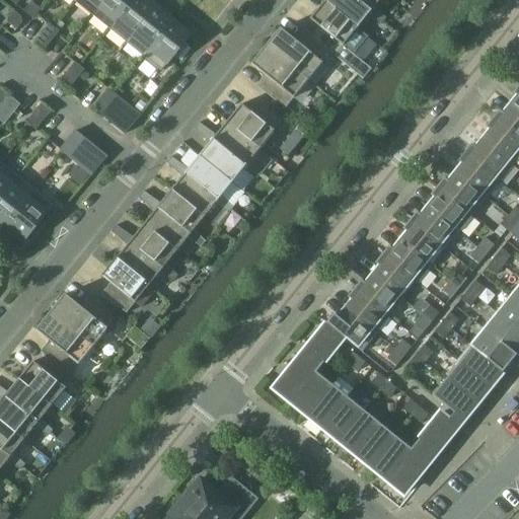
[(92,15),(104,0),(76,0),(75,2),(92,15)]
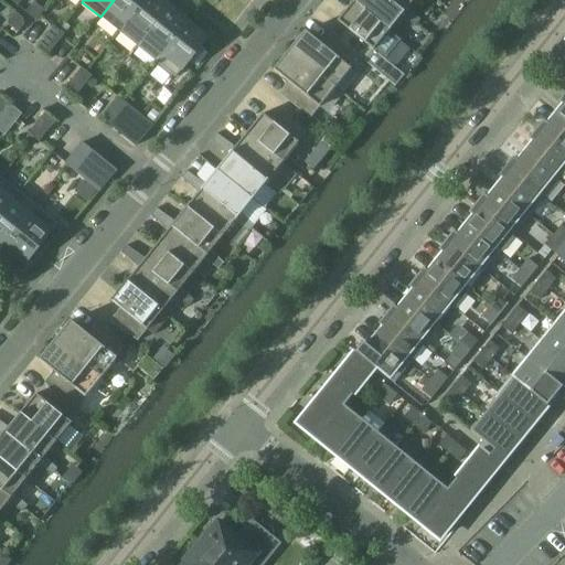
[(145,0),(114,0),(100,17),(119,32),(145,0)]
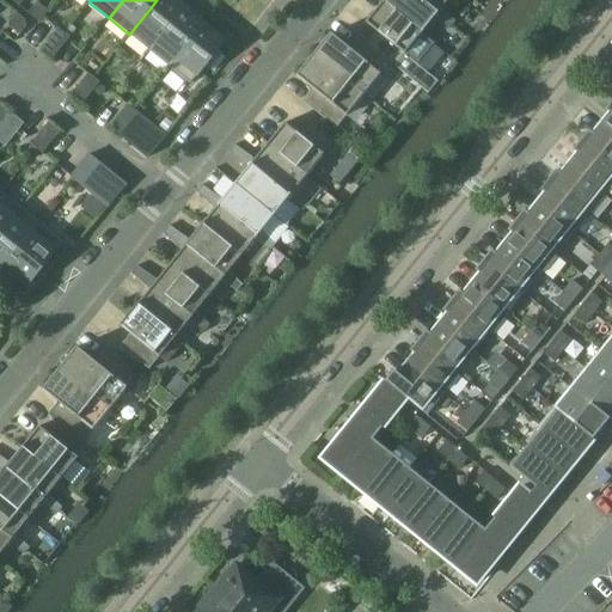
[(157,0),(129,35),(150,51),(184,8),(173,0),(157,0)]
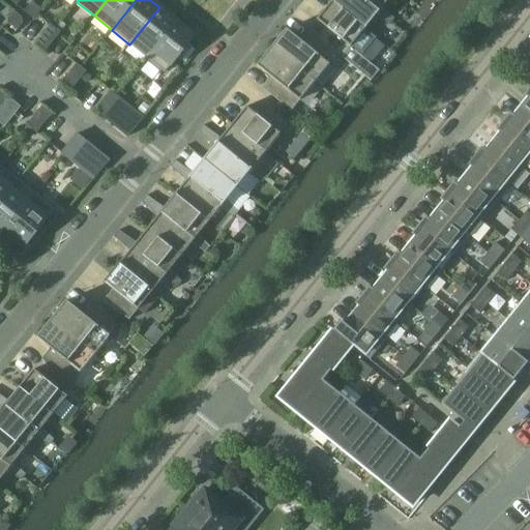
[(332,0),(331,2),(365,29),(376,16),(382,20),(387,12),(382,7),(379,11),(364,0),(332,0)]
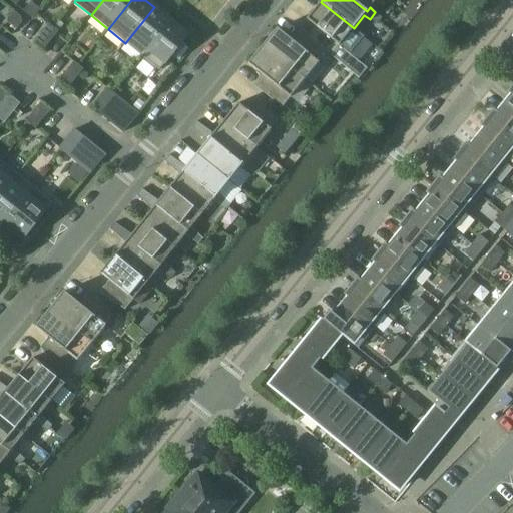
[(367,11),(370,7),(376,0),(353,0),(367,11)]
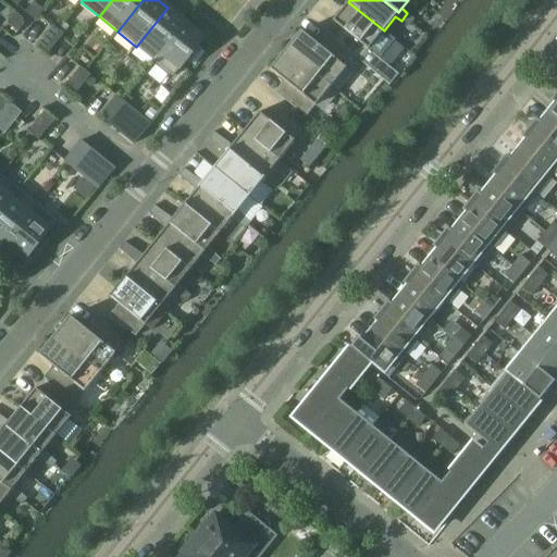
[(36,21),(44,10),(34,2),(25,12),(36,21)]
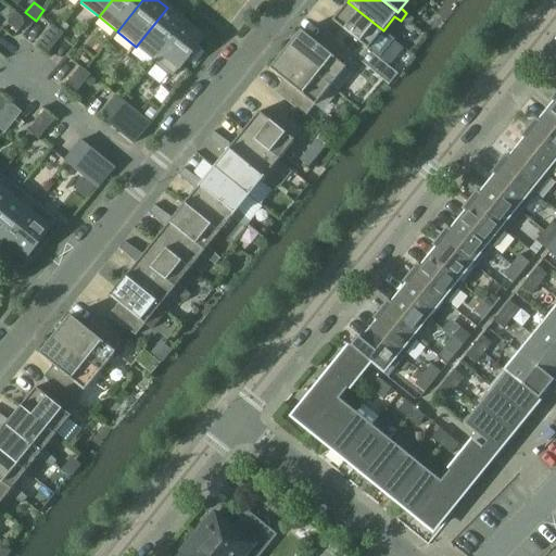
[(332,39),(354,57),(358,61),(383,30),(348,2),(332,21),(341,28),(332,39)]
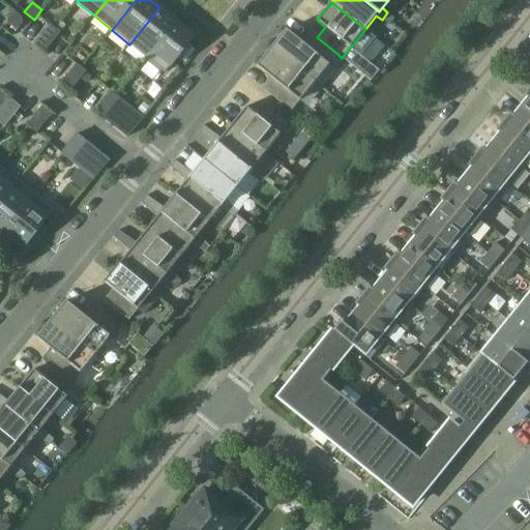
[(176,21),(159,7),(129,45),(147,58),(176,21)]
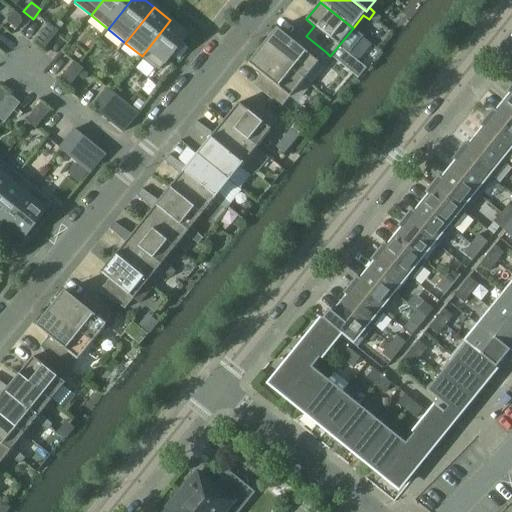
[(17,29),(22,23),(21,17),(14,12),(6,21),(17,29)]
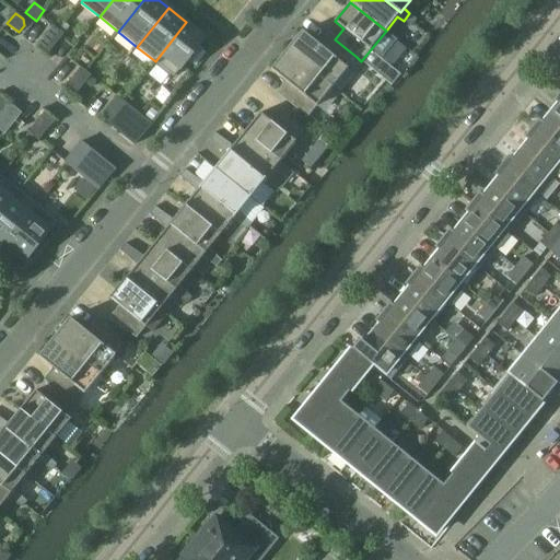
[(409,13),(404,21),(411,26),(417,20),(409,13)]
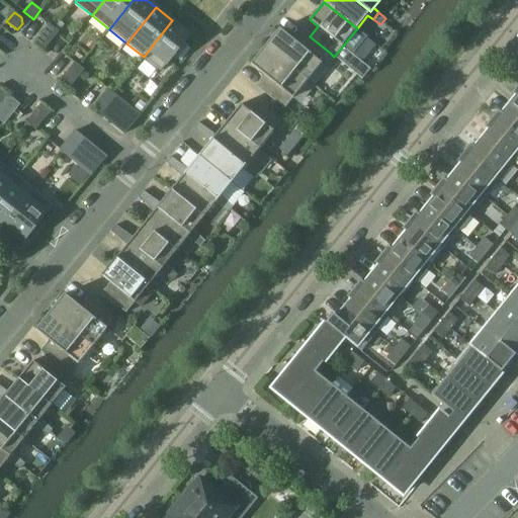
[(184,42),(190,35),(172,20),(144,57),(161,71),(173,56),(177,59),(187,46),(184,42)]
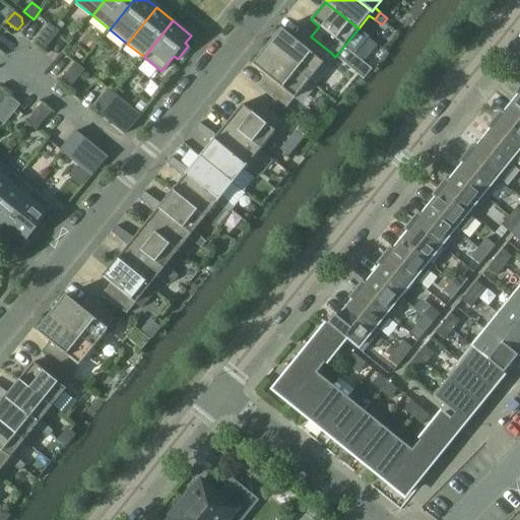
[(50,24),(43,34),(52,42),(59,31),(50,24)]
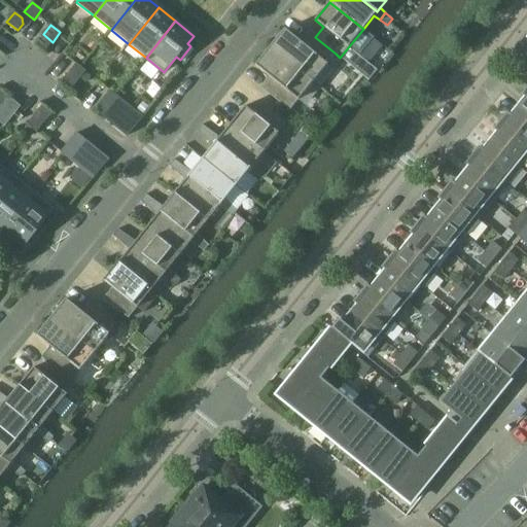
[(315,37),(307,30),(299,40),(284,29),(270,47),(302,73),(313,82),(336,54),(315,37)]
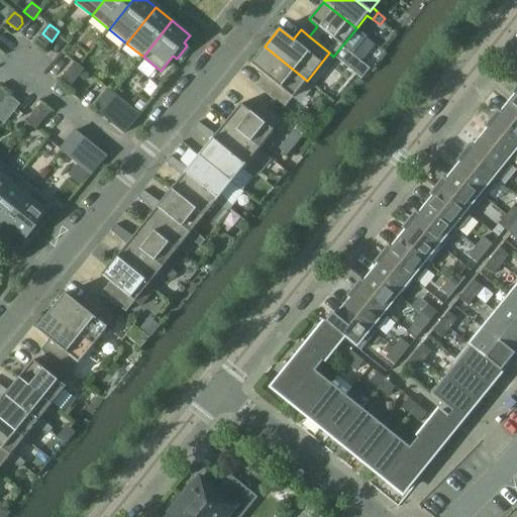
[(52,41),(42,33),(34,42),(43,50),(52,41)]
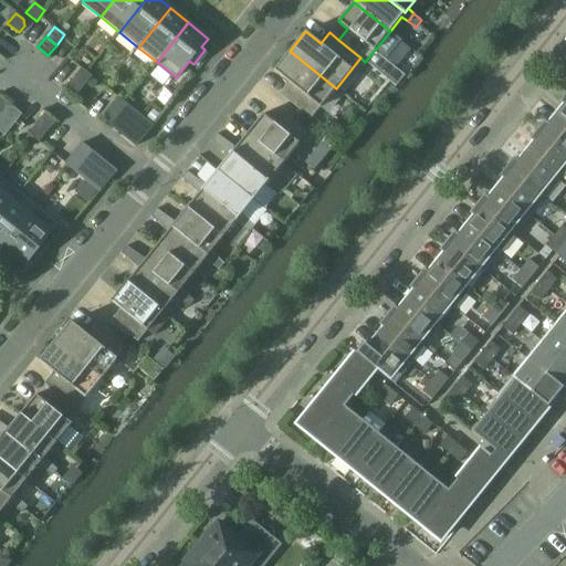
[(324,79),(290,51),(274,71),(289,82),(280,94),(311,119),(336,88),(324,79)]
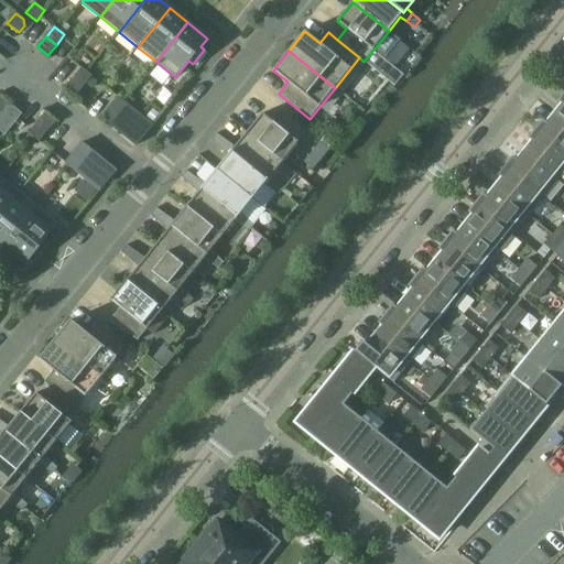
[(82,67),(73,78),(84,86),(91,76),(82,67)]
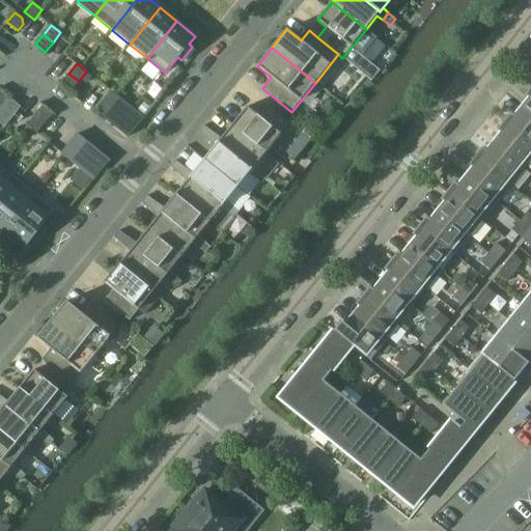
[(79,81),(68,74),(61,83),(71,91),(79,81)]
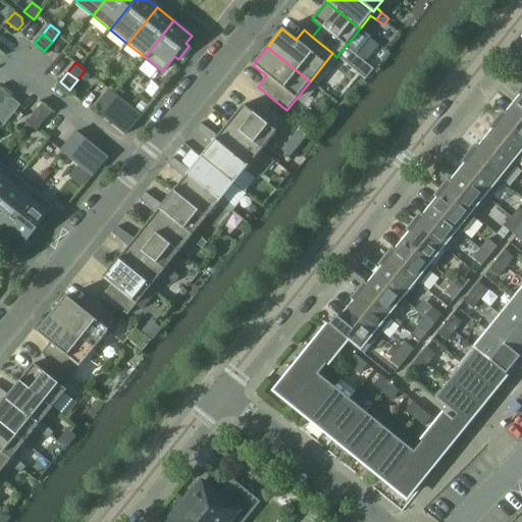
[(0,88),(0,104),(1,105),(8,95),(0,88)]
